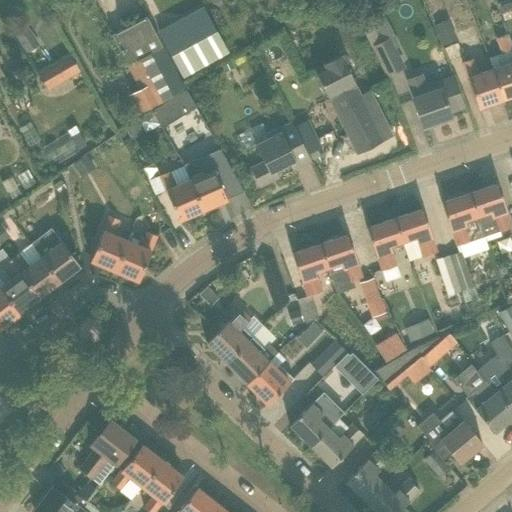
[(224,53),(201,11),(159,34),(182,76),(224,53)]
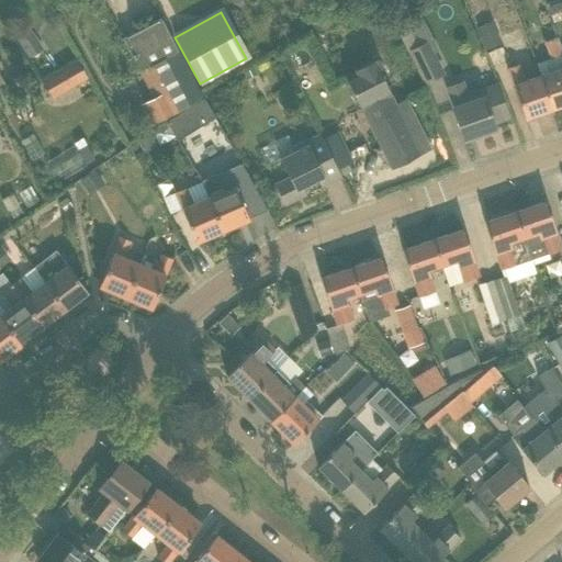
[(122,41),(132,60),(138,71),(139,70),(176,52),(169,40),(159,21),(122,41)]
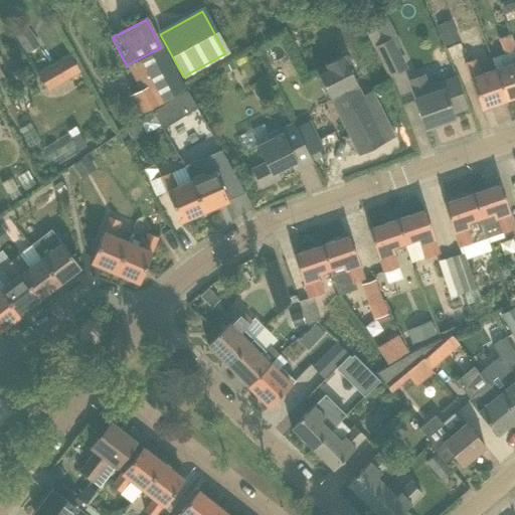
[(441,35),(455,29),(452,20),(447,22),(439,26),(437,26),(441,35)]
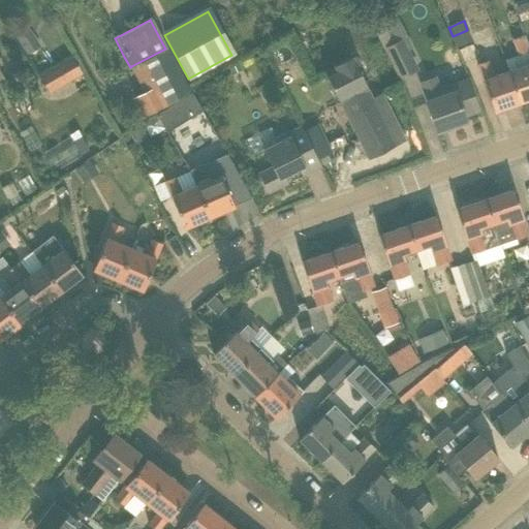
[(29,28),(14,37),(27,56),(41,47),(29,28)]
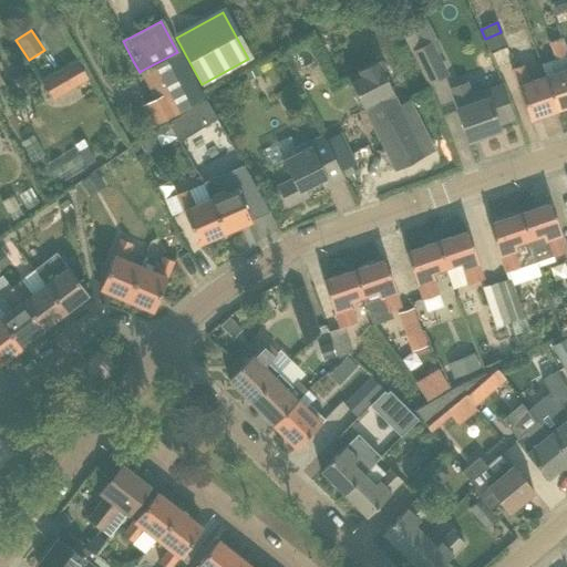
[(563,38),(559,39),(548,42),(555,60),(566,55),(566,52),(564,43),(563,38)]
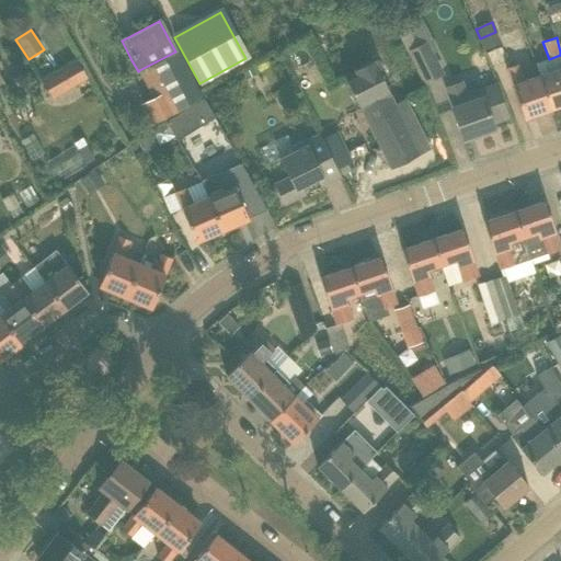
[(423,83),(442,75),(426,43),(408,52),(423,83)]
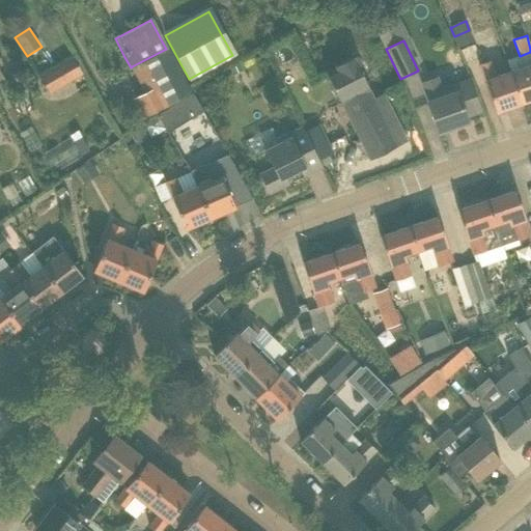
[(166,49),(132,66),(145,92),(134,99),(143,116),(191,91),(168,48),(166,49)]
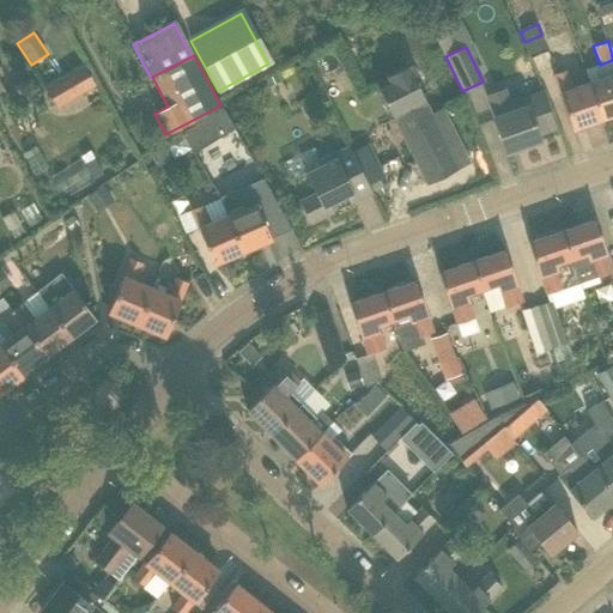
[(84,65),(44,87),(58,109),(96,86),(84,65)]
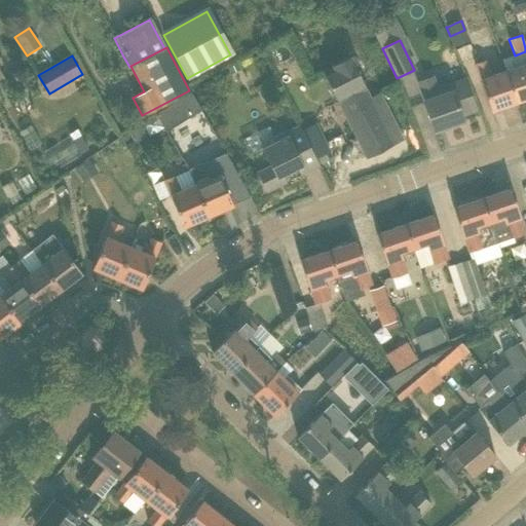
[(370,99),(365,88),(350,57),(332,66),(333,67),(323,72),(339,103),(339,102),(367,158),(403,140),(380,94),(370,99)]
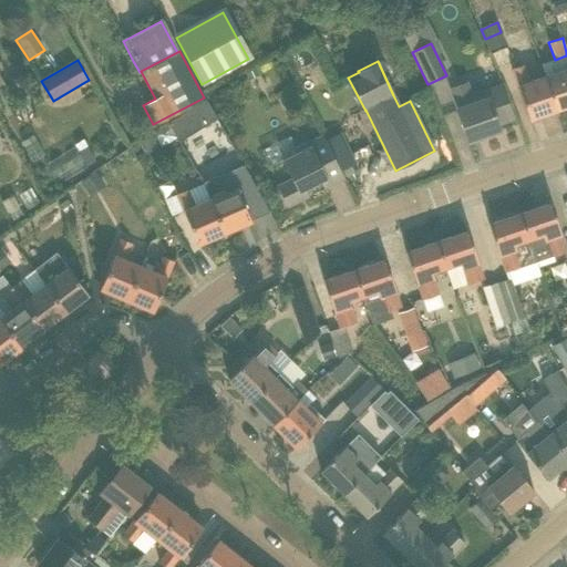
[(529,120),(556,111),(545,78),(528,83),(523,66),(513,70),(529,120)]
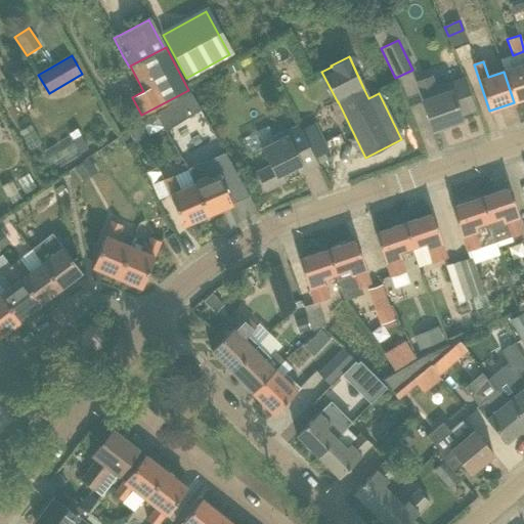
[(514,102),(523,98),(523,63),(504,72),(514,102)]
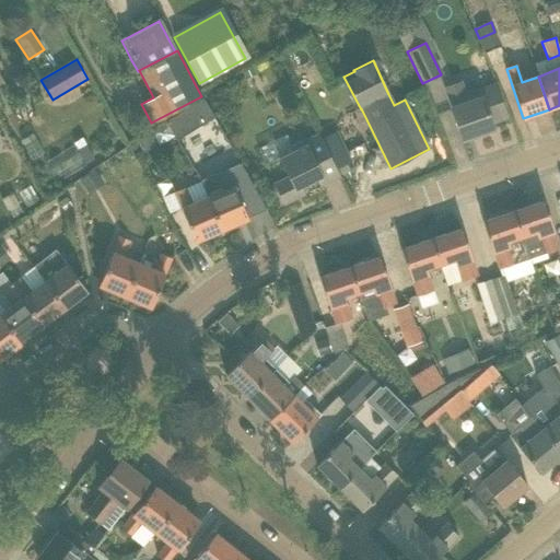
[(466,96),(462,83),(445,89),(453,108),(452,108),(462,139),(493,128),(491,123),(505,117),(496,86),(466,96)]
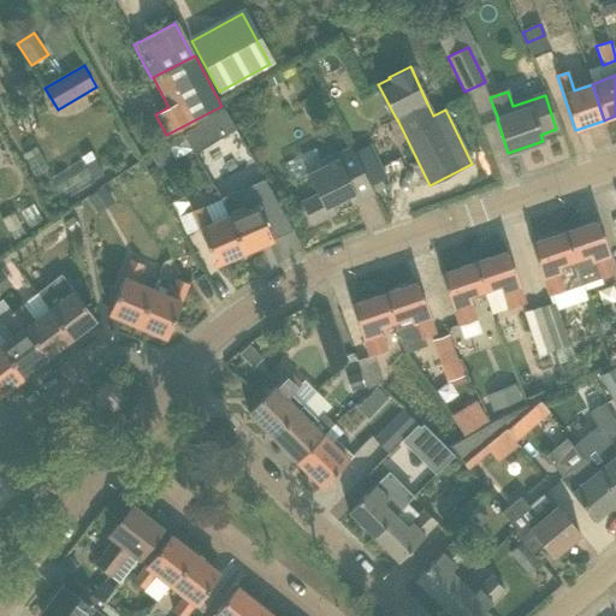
[(234,130),(220,110),(206,118),(218,138),(234,130)]
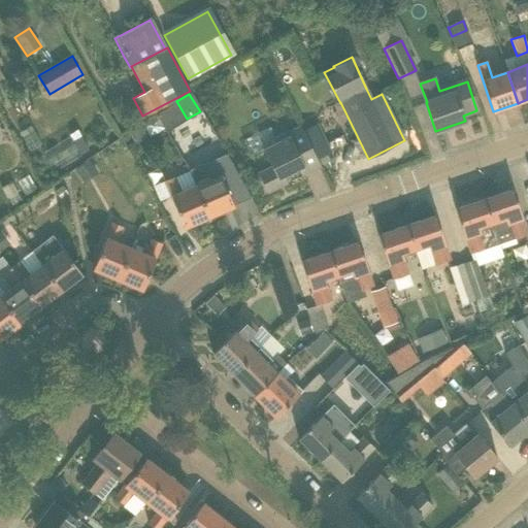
[(270,166),(258,173),(268,194),(288,184),(284,176),(303,167),(307,174),(321,167),(311,149),(300,125),(273,139),(275,142),(262,149),(270,166)]
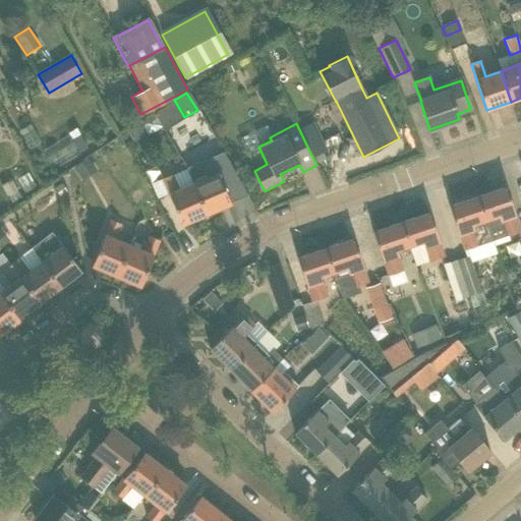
[(211,158),(201,162),(208,178),(193,184),(206,214),(230,203),(211,158)]
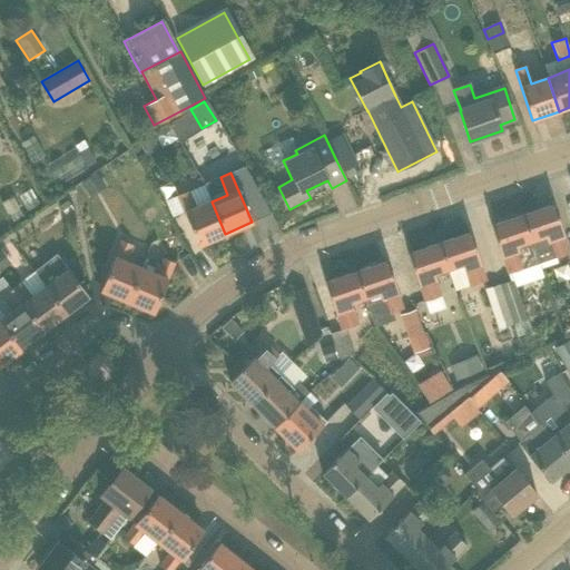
[(198,245),(225,234),(212,202),(196,208),(188,192),(178,196),(198,245)]
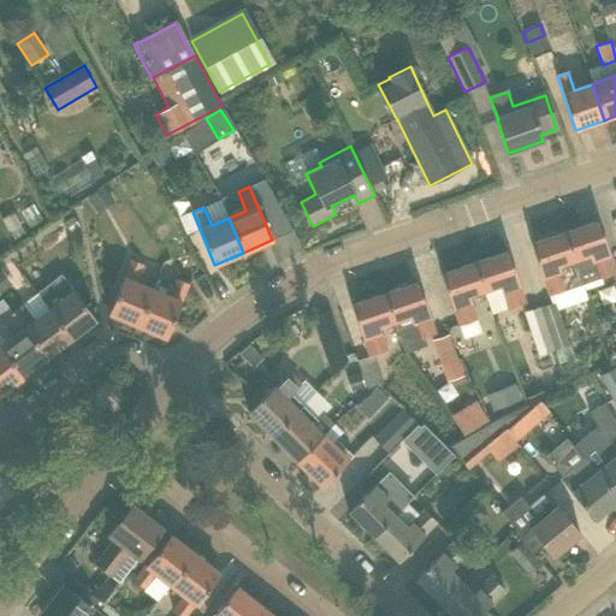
[(72,218),(64,224),(70,232),(78,226),(72,218)]
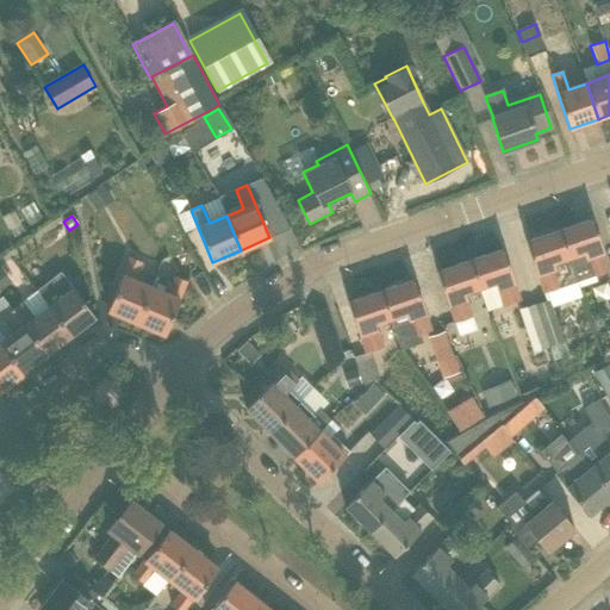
[(559,230),(576,281),(609,271),(603,254),(604,254),(592,218),(559,230)]
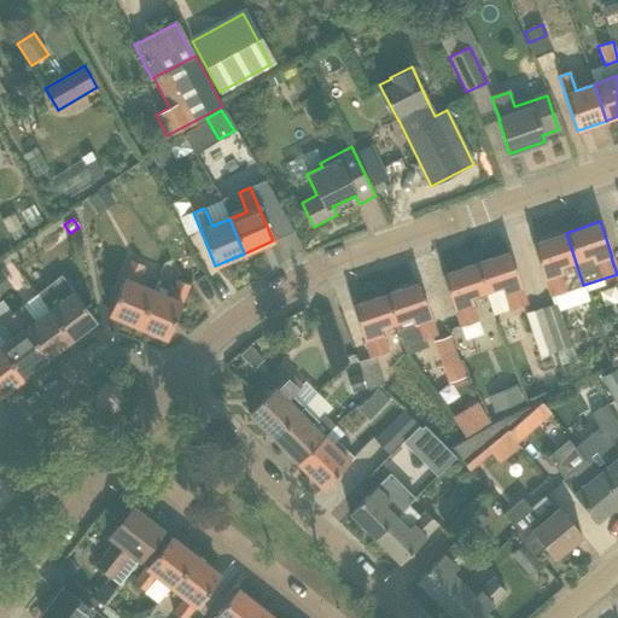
[(551,296),(569,290),(583,285),(566,233),(532,244),(544,280),(546,280),(551,296)]
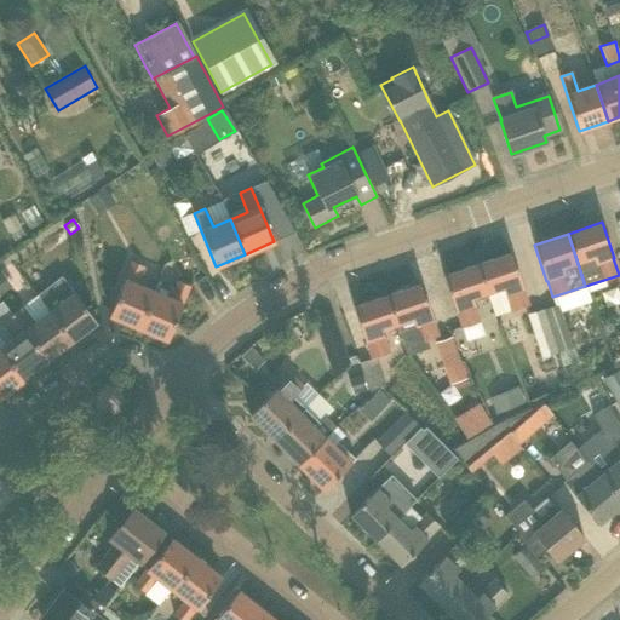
[(524,288),(511,253),(477,264),(487,293),(504,288),(512,311),(529,305),(523,288),(524,288)]
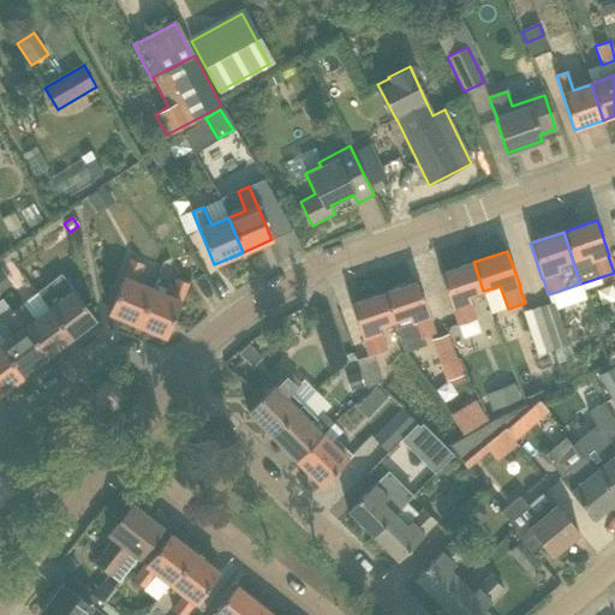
[(108,312),(137,324),(153,290),(136,282),(143,264),(131,260),(108,312)]
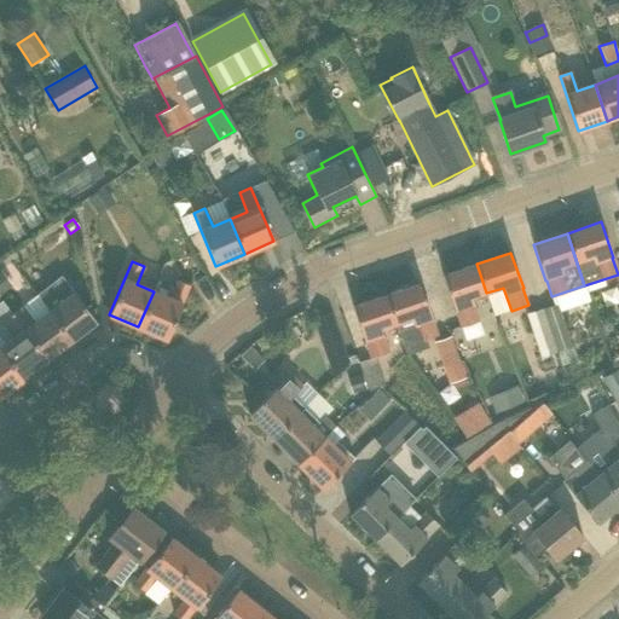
[(486,293),(476,264),(443,276),(455,311),(456,311),(462,328),(480,322),(472,299),(486,293)]
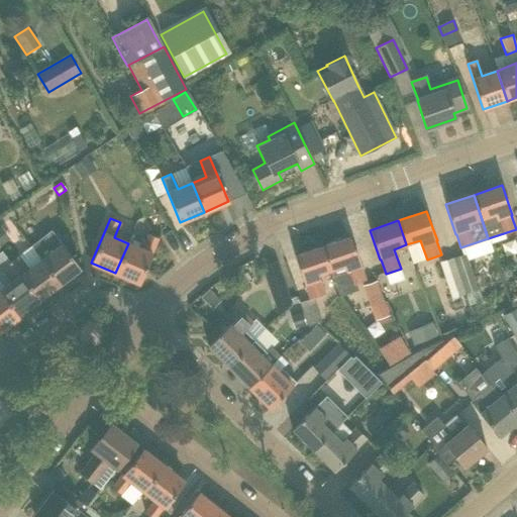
[(0,247),(11,239),(1,226),(0,226),(0,247)]
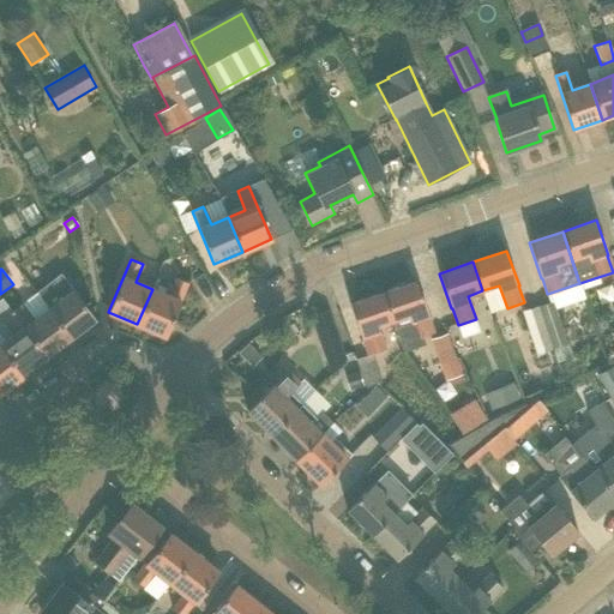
[(152,289),(137,324),(166,336),(188,283),(158,271),(152,289)]
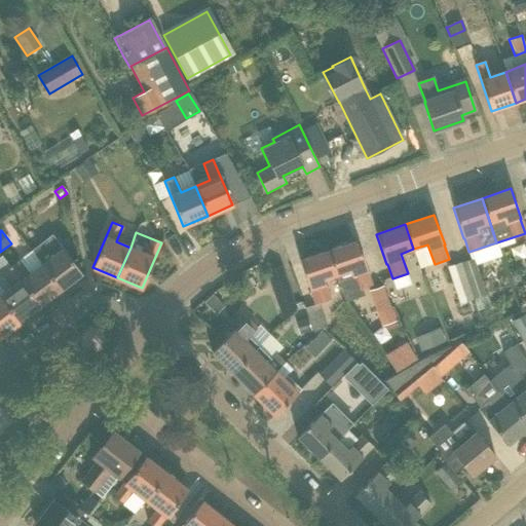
[(41,264),(61,290),(82,273),(52,234),(43,241),(53,255),(41,264)]
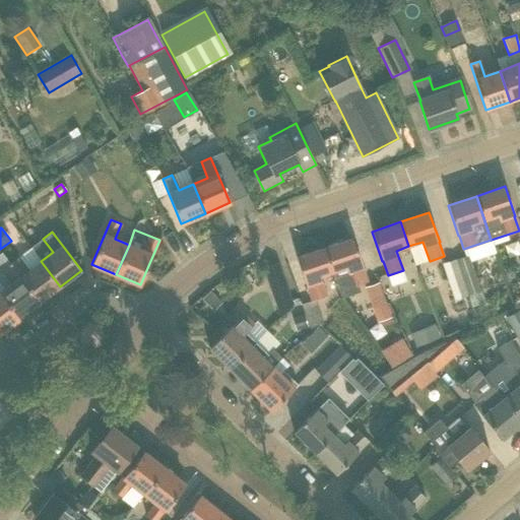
[(363,267),(352,238),(324,248),(332,271),(341,299),(355,294),(352,286),(367,282),(362,267),(363,267)]
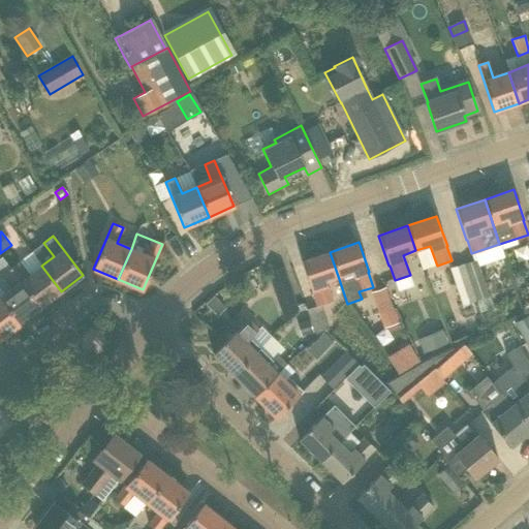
[(40,308),(61,291),(41,266),(31,252),(10,269),(40,308)]
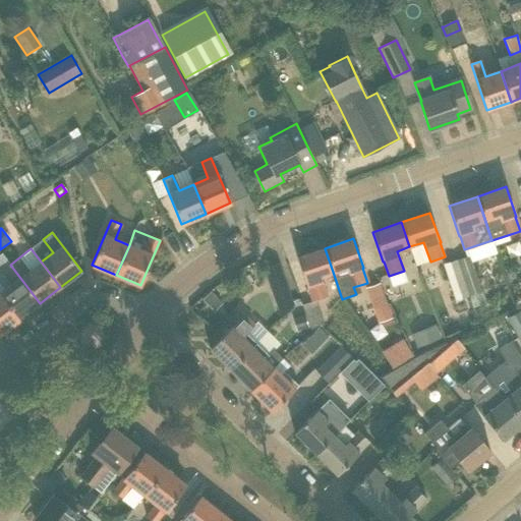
[(307,287),(312,300),(312,301),(328,296),(321,276),(333,272),(325,248),(296,257),(306,287),(307,287)]
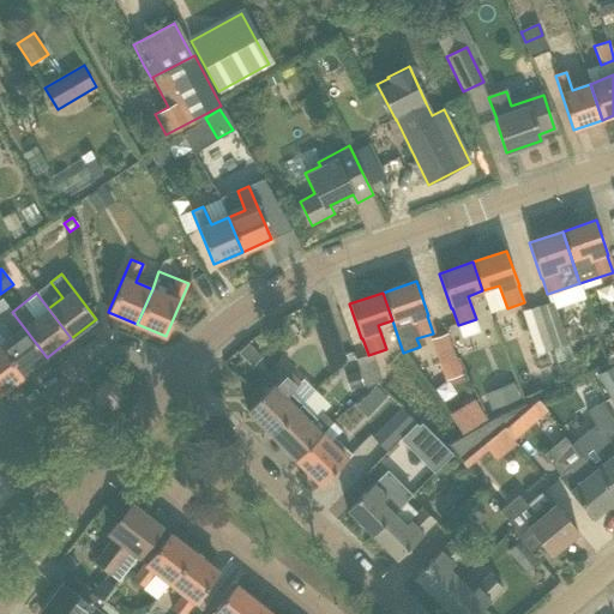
[(0,345),(23,375),(47,357),(12,312),(11,312),(1,300),(0,300),(0,319),(11,335),(0,343),(0,345)]
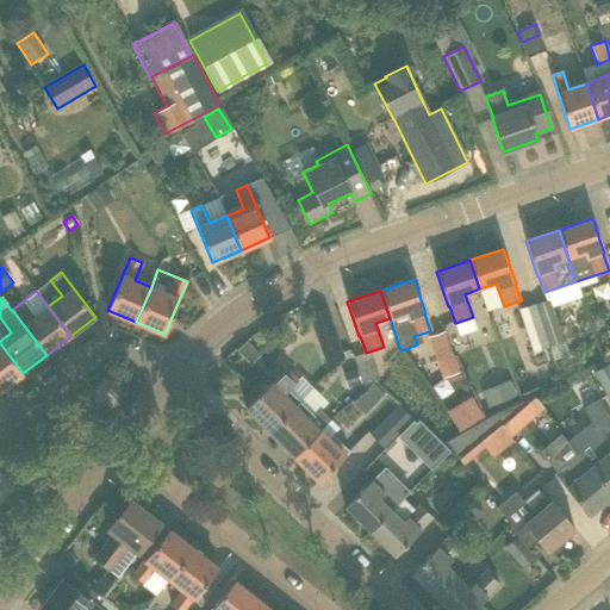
[(534,304),(548,347),(564,341),(549,298),(534,304)]
